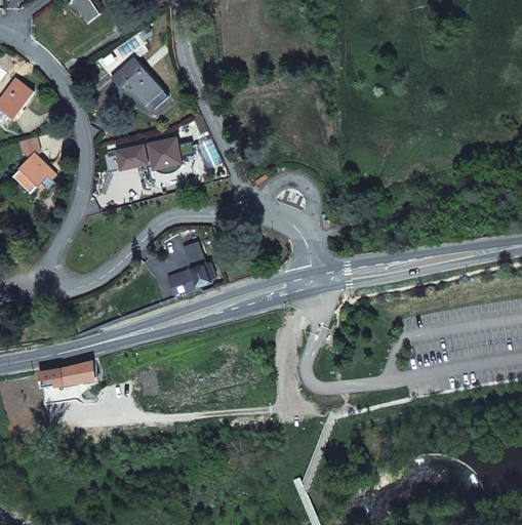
[(71,0),(81,6),(88,17),(102,8),(95,0),(71,0)]
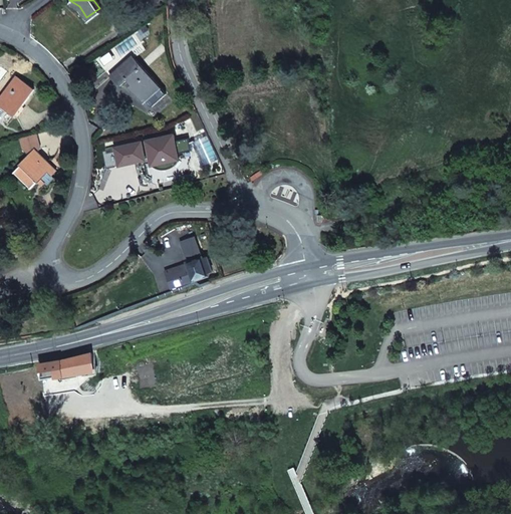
[(193,43),(193,52),(205,51),(204,42),(193,43)]
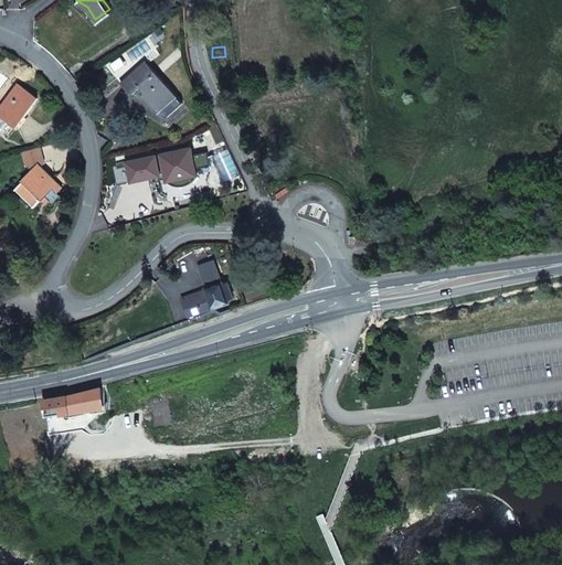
[(140,96),(156,113),(161,119),(180,103),(175,97),(142,61),(118,83),(129,95),(137,87),(142,94),(140,96)]
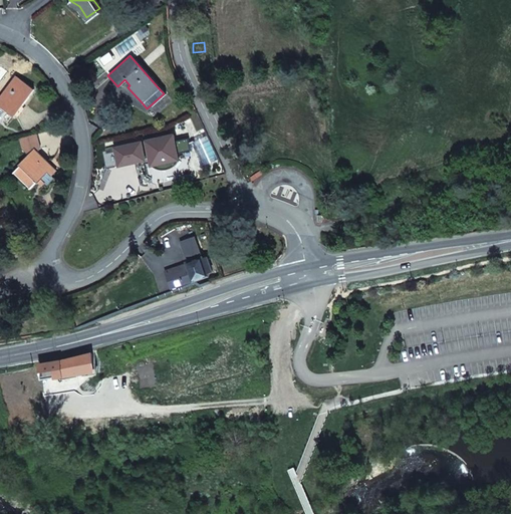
[(0,106),(4,109),(12,115),(31,89),(14,76),(0,95),(0,106)]
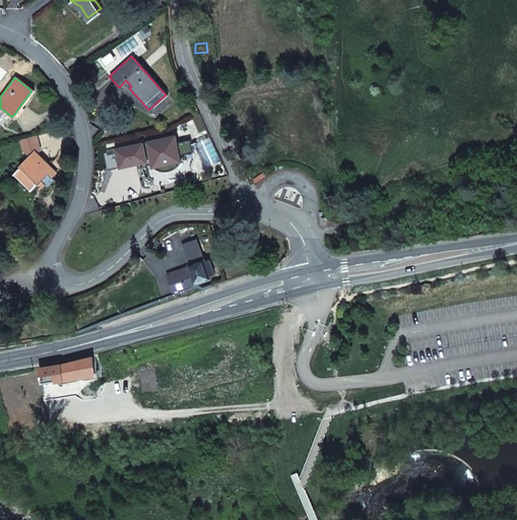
[(37,182),(42,187),(61,167),(53,158),(48,164),(36,152),(40,149),(36,134),(19,139),(21,149),(29,156),(12,174),(30,190),(37,182)]
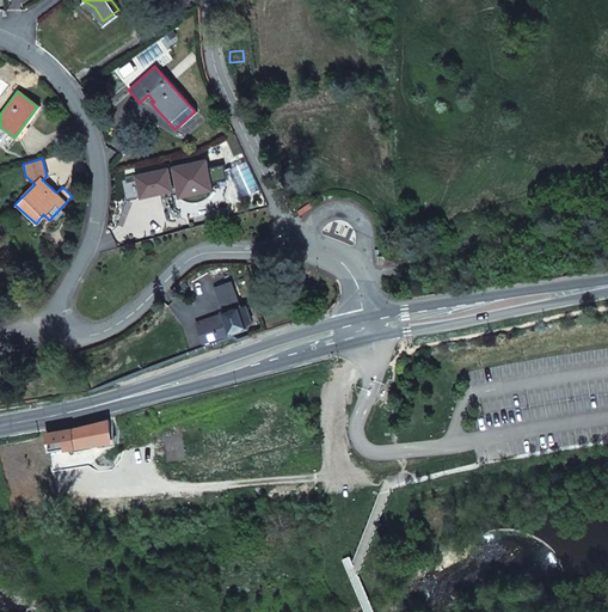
[(202,161),(118,181),(123,200),(170,190),(170,193),(177,191),(177,197),(180,200),(185,201),(191,202),(200,200),(207,194),(209,190),(207,183),(223,179),(220,165),(204,169),(202,161)]
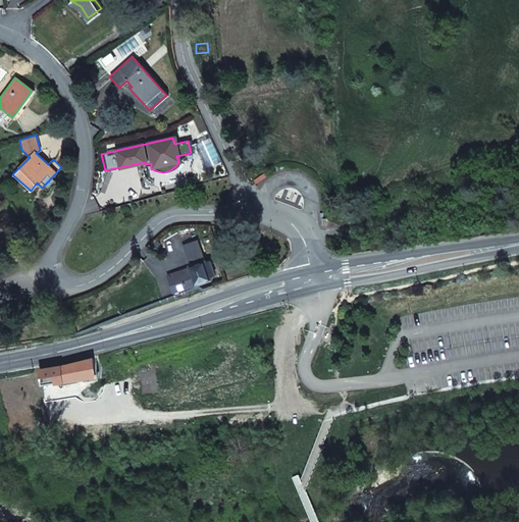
[(194,284),(209,279),(208,276),(203,261),(196,240),(180,245),(188,266),(188,267),(166,275),(171,292),(187,286),(194,284)]
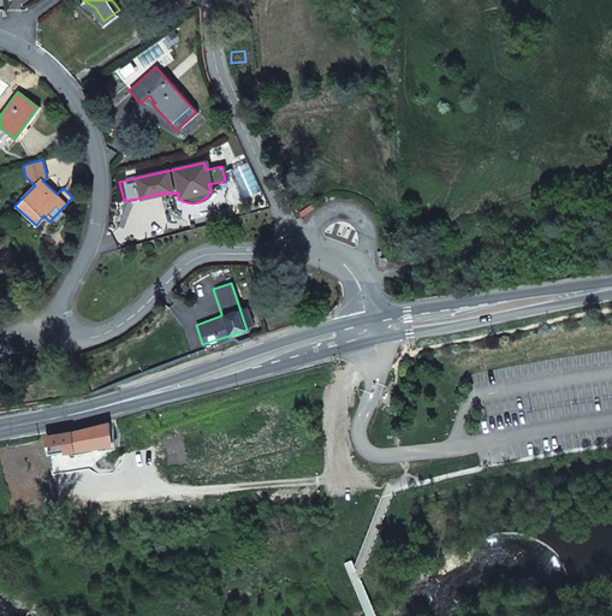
[(244,306),(239,308),(245,326),(251,324),(244,306)]
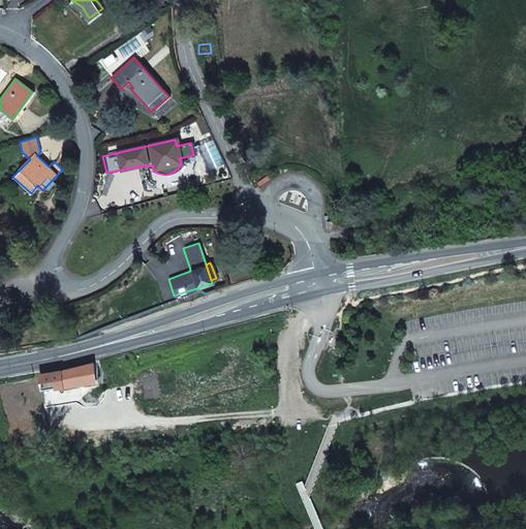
[(41,391),(65,386),(96,381),(92,364),(62,371),(39,374),(41,391)]
